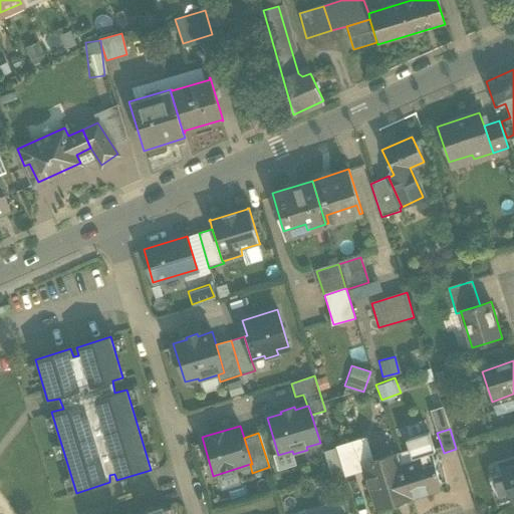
[(429,433),(406,440),(410,450),(398,453),(412,498),(443,488),(433,455),(430,456),(430,453),(435,451),(429,433)]
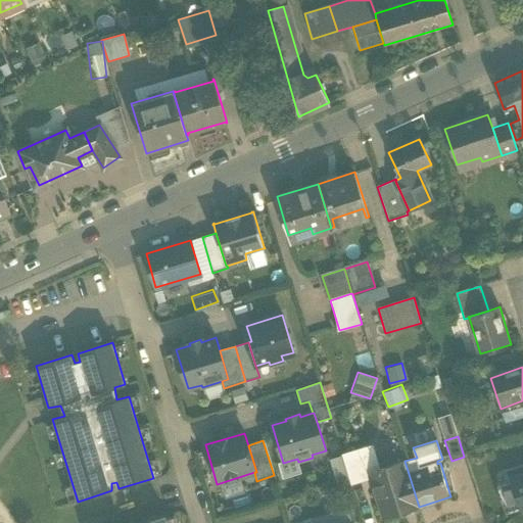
[(372,445),(342,455),(351,485),(371,480),(369,472),(379,469),(372,445)]
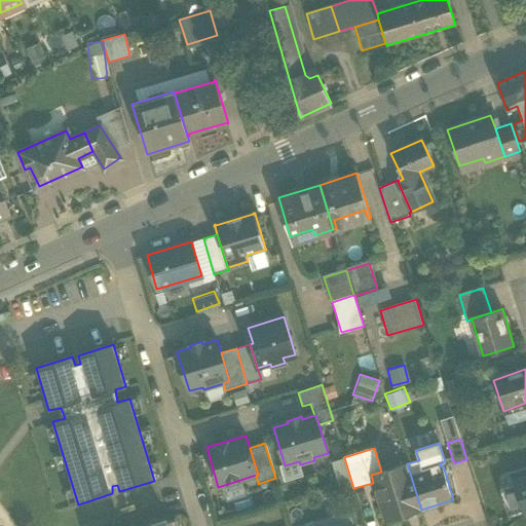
[(381,472),(371,475),(373,483),(385,522),(421,511),(421,510),(407,463),(381,472)]
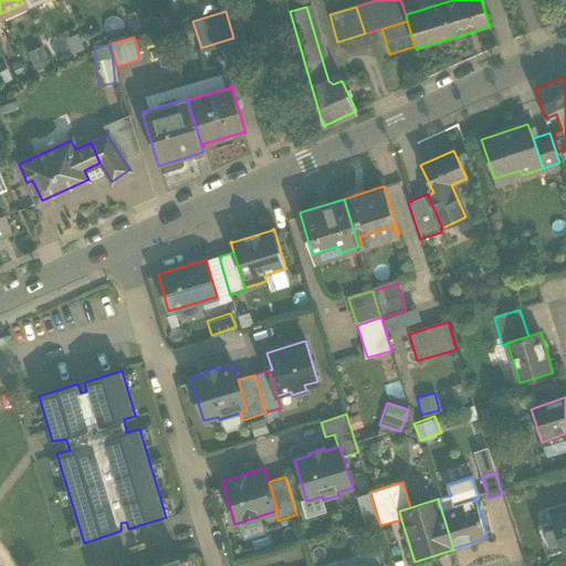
[(565,514),(555,517),(565,554),(565,553),(565,514)]
